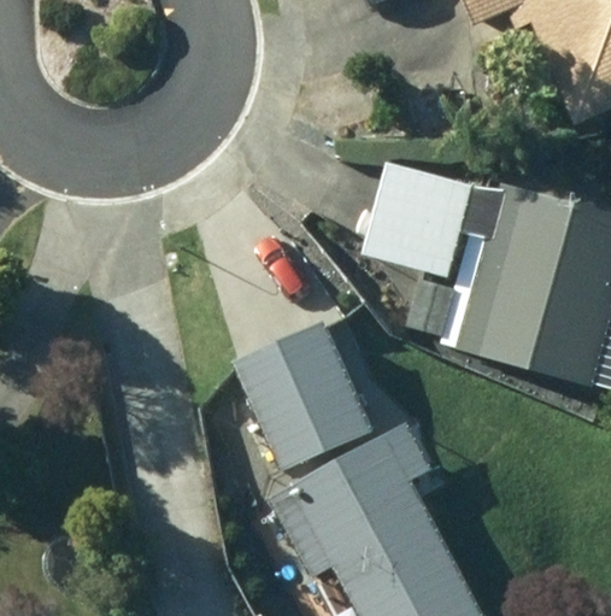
[(470,0),(479,18),(515,5),(522,24),(541,17),(582,117),(610,105),(610,0),(470,0)]
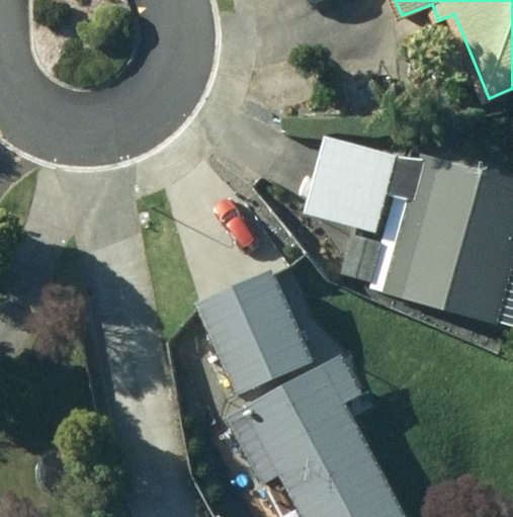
[(385,192),(408,198),(382,293),(512,328),(512,178),(421,154),(419,165),(396,159),(398,153),(326,135),(305,214),(373,233),(385,192)]
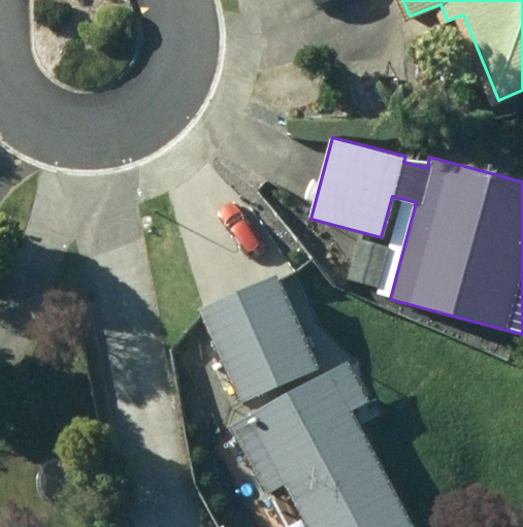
[(359,240),(350,278),(379,286),(388,248),(359,240)]
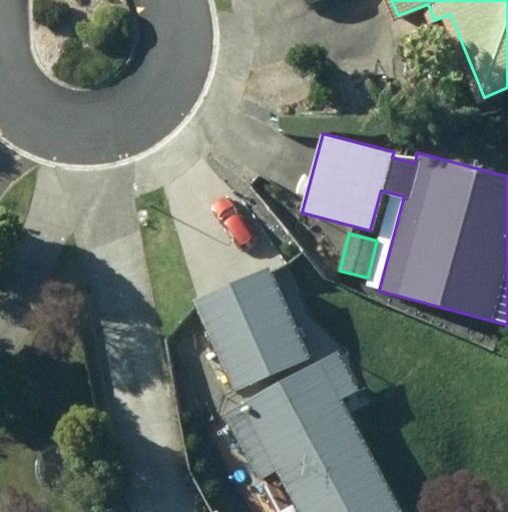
[(188,301),(232,389),(309,352),(266,263),(188,301)]
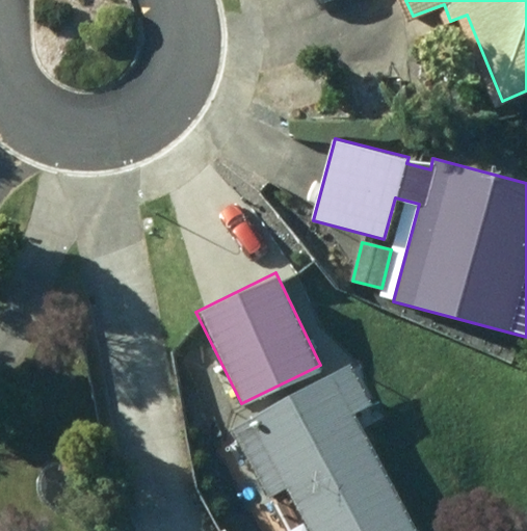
[(348,365),(231,427),(266,496),(285,486),(308,530),(412,530),(350,415),(369,404),(348,365)]
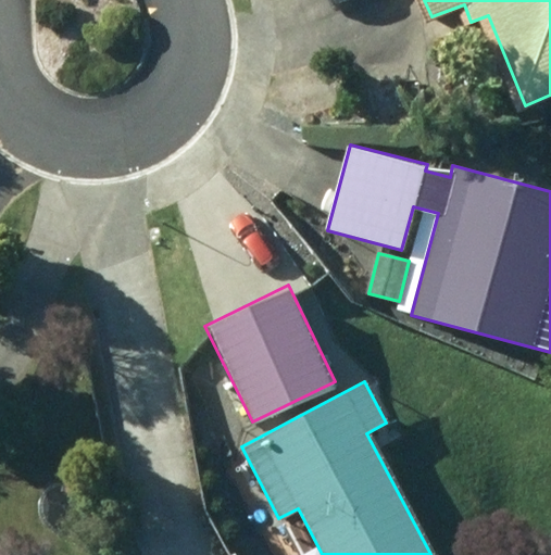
All buildings are outlined.
